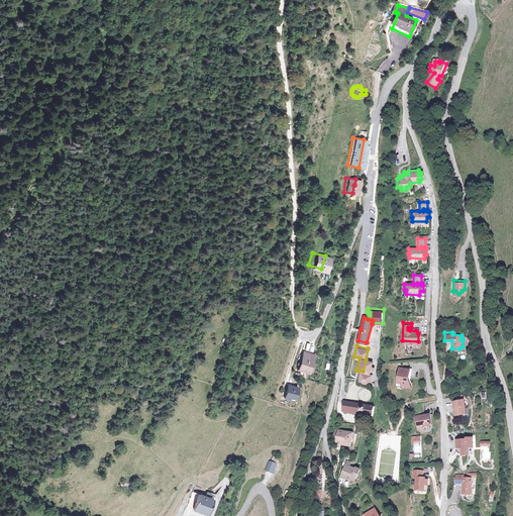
[(294,360),(293,366),(297,367),(296,371),(300,373),(302,369),(303,366),(308,351),(301,348),(300,353),(297,352),(295,357),(294,356),(292,360),(294,360)]
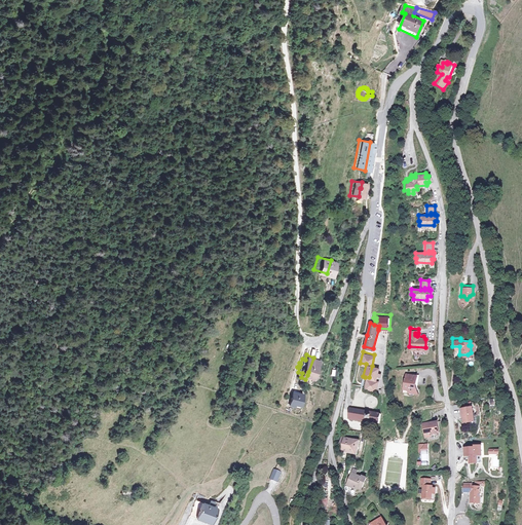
[(378,367),(372,366),(369,377),(375,379),(378,367)]
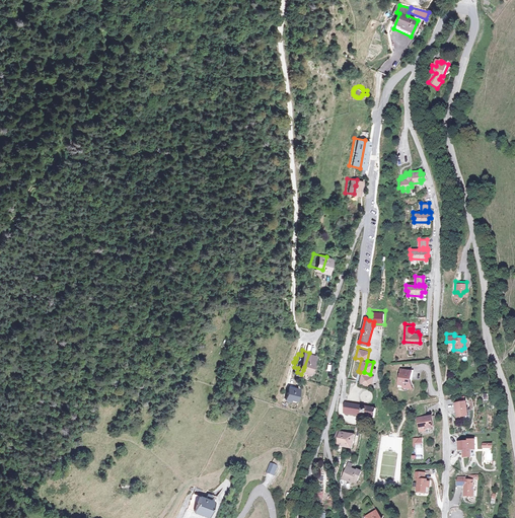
[(410,371),(398,369),(396,386),(402,387),(410,384),(407,378),(408,376),(409,375),(410,371)]
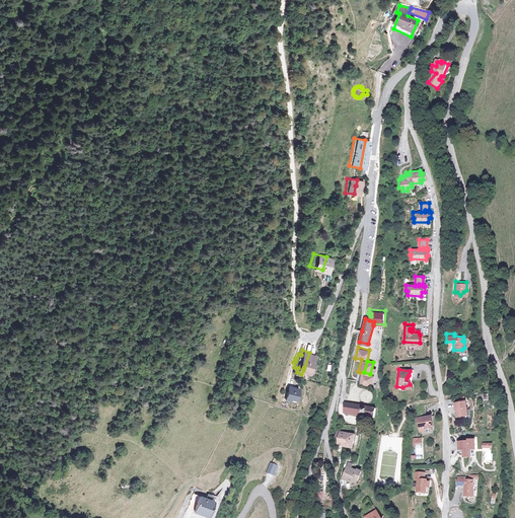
[(370,385),(372,375),(370,374),(364,372),(360,372),(358,382),(362,383),(370,385)]
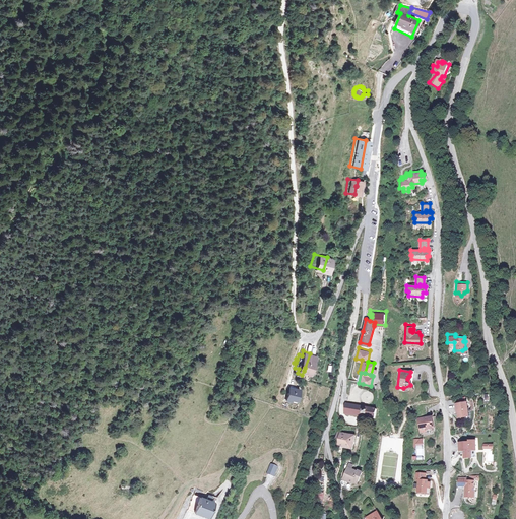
[(282,384),(278,397),(287,399),(292,387),(282,384)]
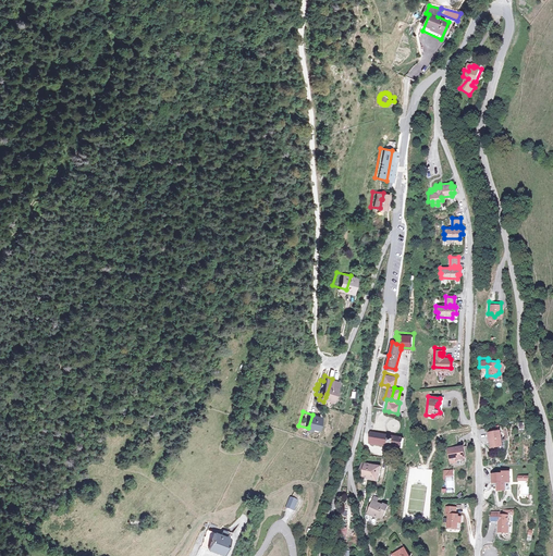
[(369,429),(368,441),(400,445),(402,434),(369,429)]
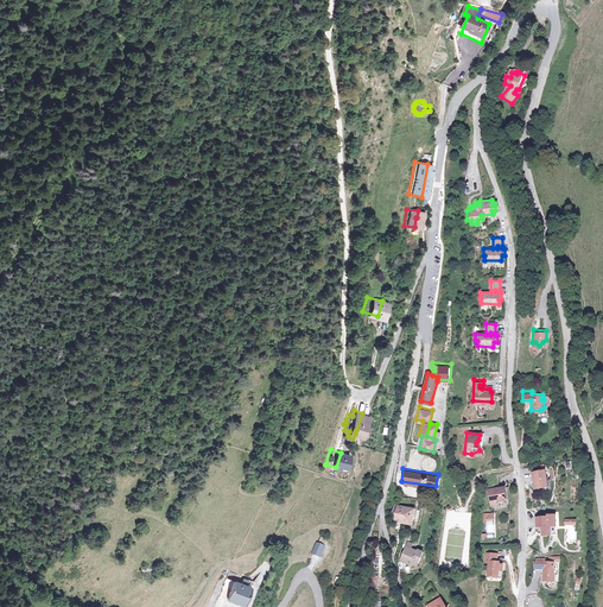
[(541,468),(528,469),(529,475),(531,475),(532,486),(544,484),(541,468)]
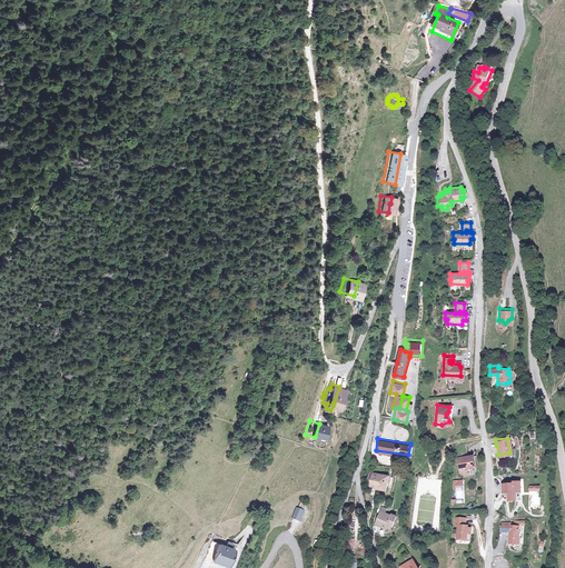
[(466,454),(457,455),(458,464),(459,469),(465,468),(464,467),(474,466),(473,455),(466,455),(466,454)]
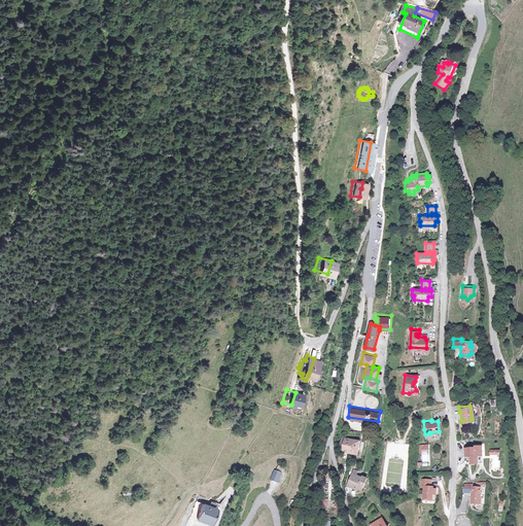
[(342,448),(342,450),(348,451),(357,453),(359,437),(345,435),(342,434),(339,447),(342,448)]
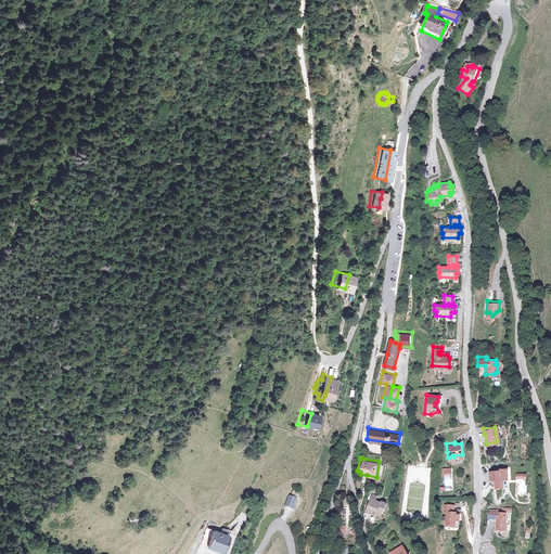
[(498,469),(487,469),(488,478),(494,478),(494,486),(501,486),(500,477),(505,477),(505,467),(498,467),(498,469)]
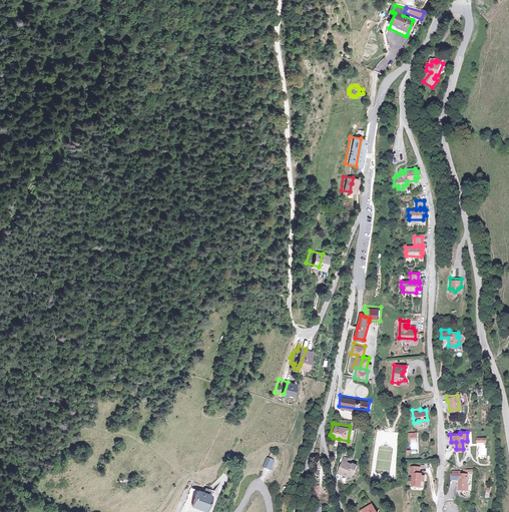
[(263,458),(260,466),(266,468),(270,460),(263,458)]
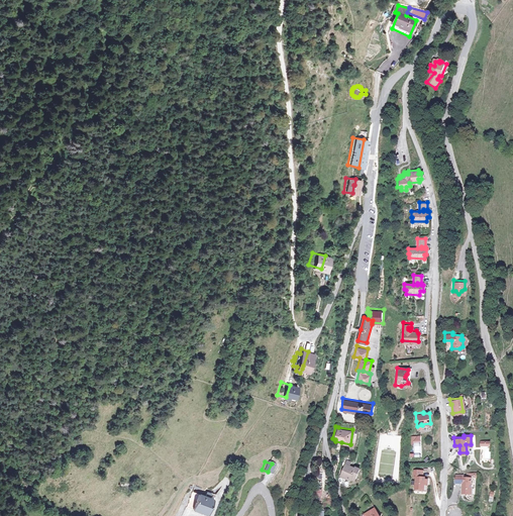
[(340,474),(342,476),(349,477),(350,477),(354,478),(358,467),(355,466),(354,467),(345,462),(340,474)]
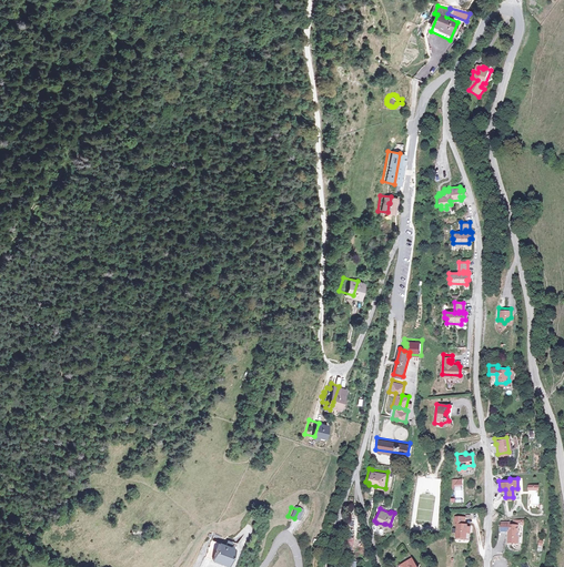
[(463,514),(454,514),(453,522),(455,522),(454,534),(464,535),(465,528),(465,524),(463,524),(463,522),(463,514)]
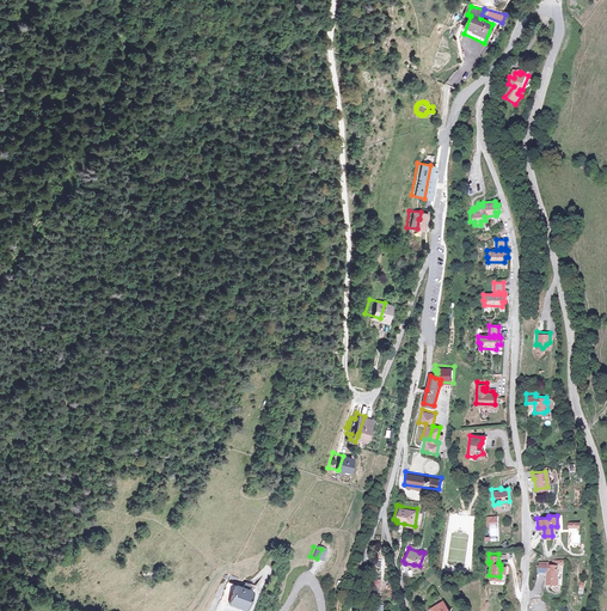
[(546,560),(537,558),(537,568),(545,569),(546,569),(546,570),(545,570),(544,580),(552,581),(553,575),(556,575),(556,569),(555,569),(556,562),(546,563),(546,560)]
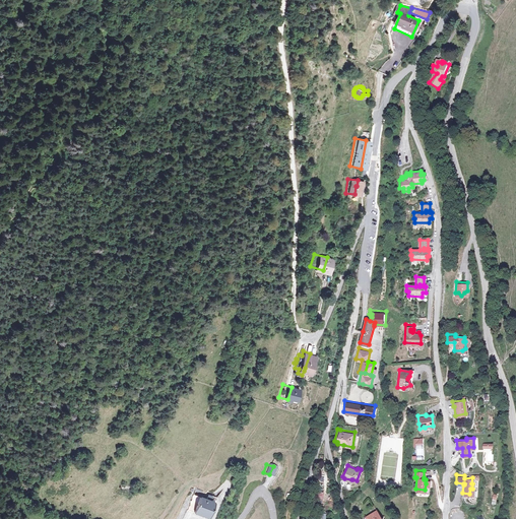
[(311,502),(318,505),(322,495),(315,492),(311,502)]
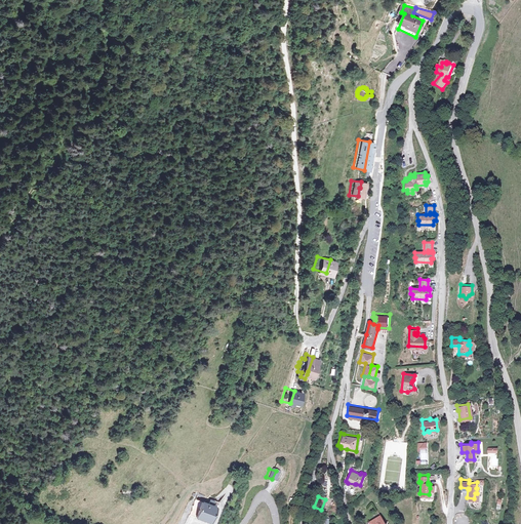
[(213,505),(215,500),(210,498),(209,502),(196,498),(190,514),(210,521),(216,506),(213,505)]
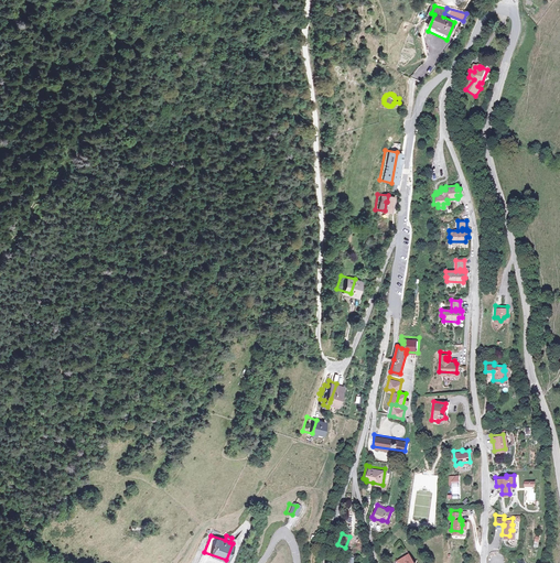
[(416,562),(410,552),(397,560),(399,562),(416,562)]
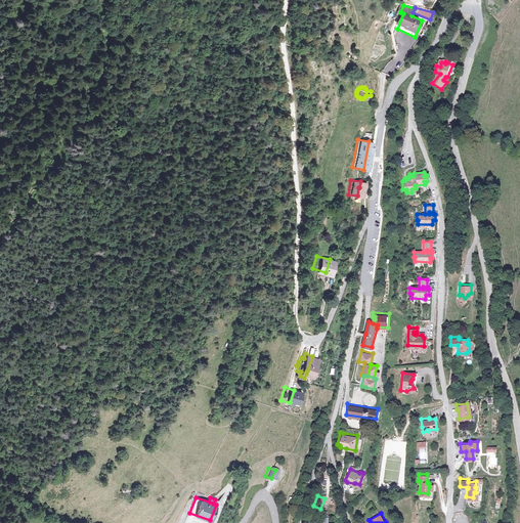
All buildings are outlined.
